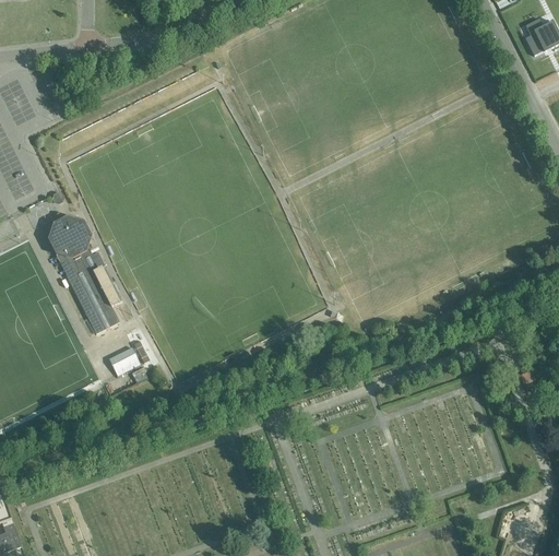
[(531,36),(525,38),(534,57),(544,51),(545,54),(554,49),(555,51),(558,48),(558,31),(555,21),(544,26),(539,19),(525,25),(531,36)]
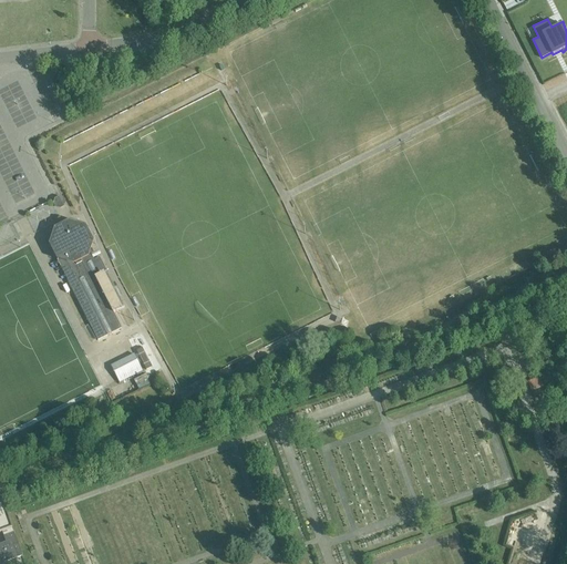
[(70,221),(57,227),(52,242),(59,256),(58,258),(98,338),(122,326),(113,310),(124,305),(100,255),(95,257),(90,246),(91,239),(84,226),(70,221)]
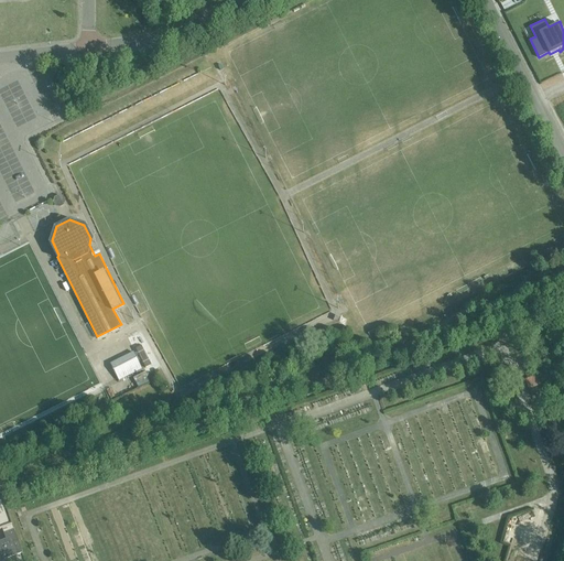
[(110,362),(117,374),(119,378),(142,366),(133,349),(110,362)]
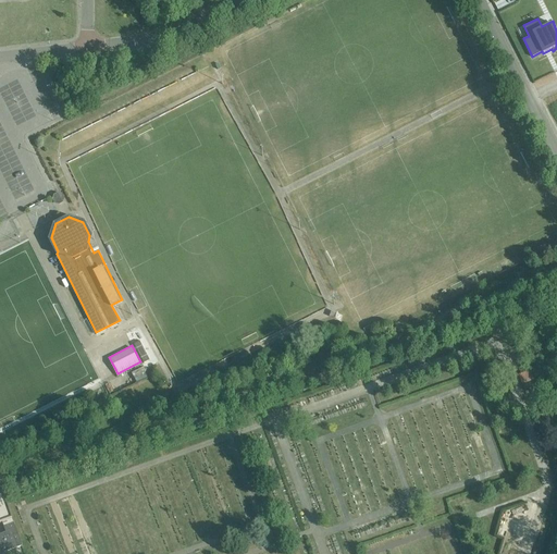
[(135,369),(139,378),(151,371),(146,362),(135,369)]
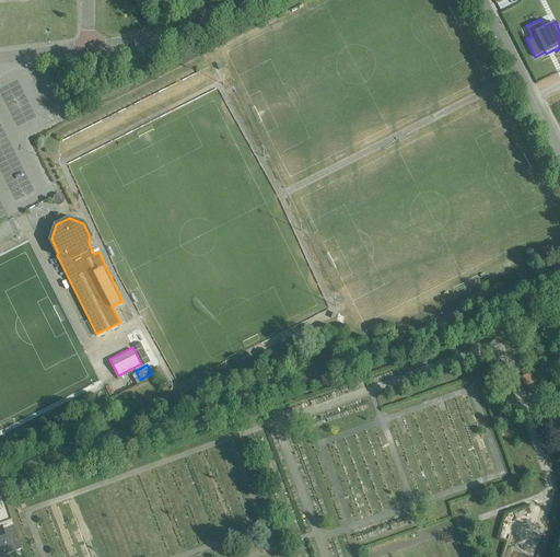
[(523,376),(532,384),(539,376),(531,369),(523,376)]
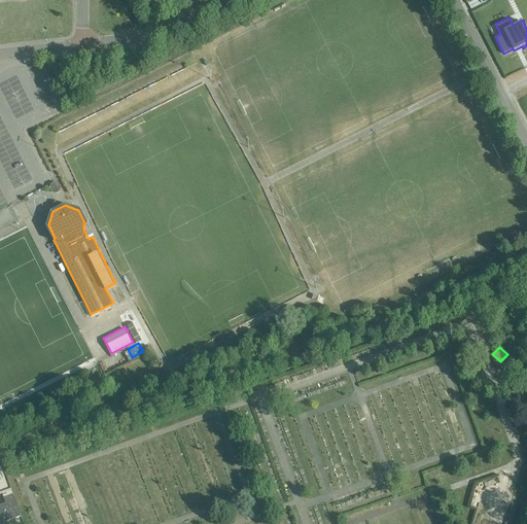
[(0,523),(0,492),(2,492),(3,496),(12,492),(13,492),(3,465),(0,465),(0,523)]
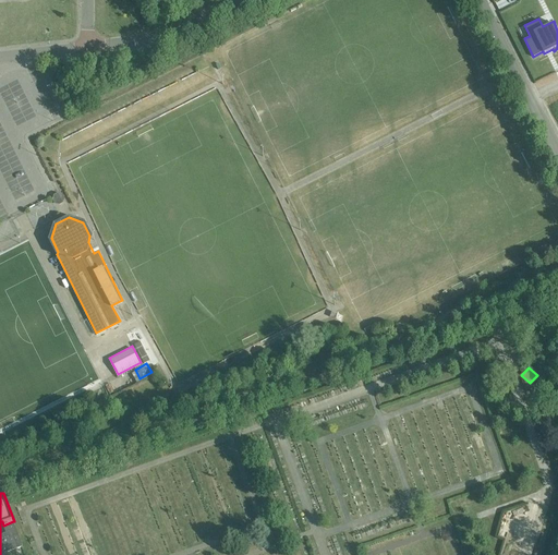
[(3,526),(5,531),(0,533),(0,541),(3,551),(15,546),(16,546),(22,544),(13,521),(3,526)]
